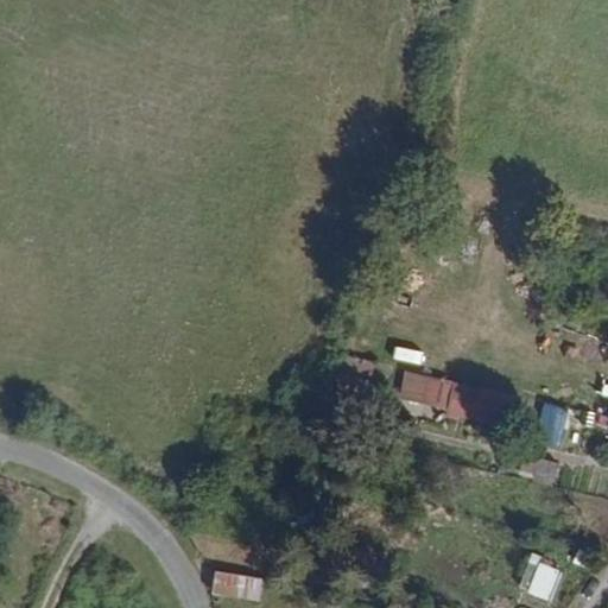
[(401,401),(499,425),(507,394),(409,371),(401,401)]
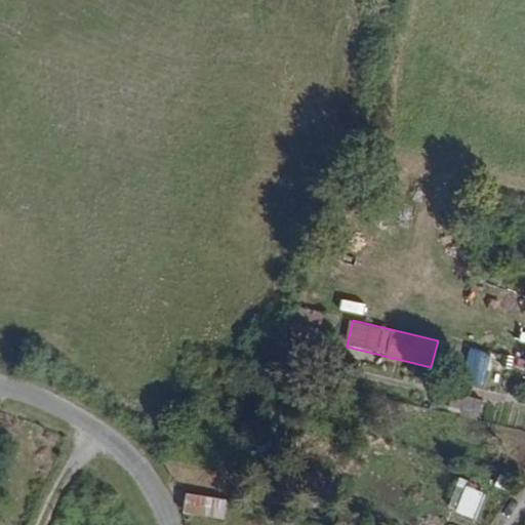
[(465,350),(460,381),(486,385),(490,353),(465,350)]
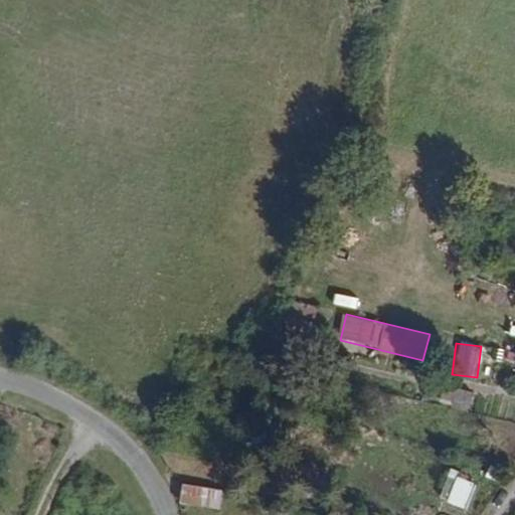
[(514,351),(506,349),(503,360),(514,363),(514,351)]
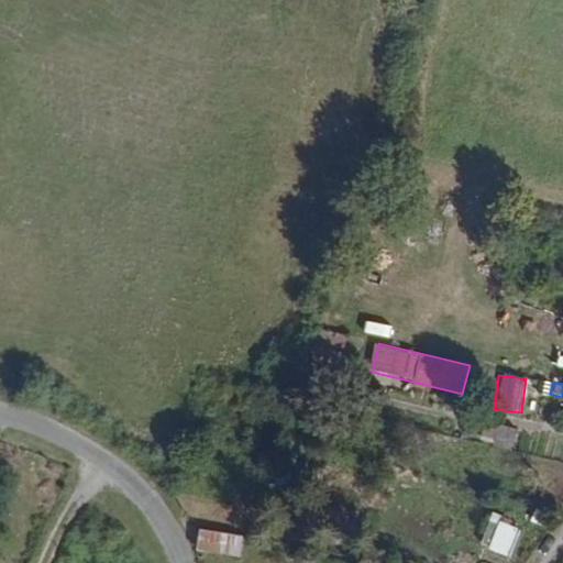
[(492,515),(479,545),(510,558),(522,527),(492,515)]
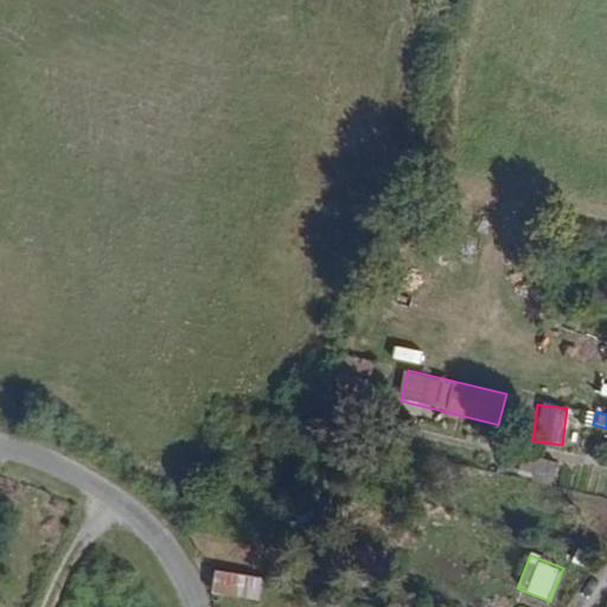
[(210,590),(250,599),(255,576),(215,568),(210,590)]
